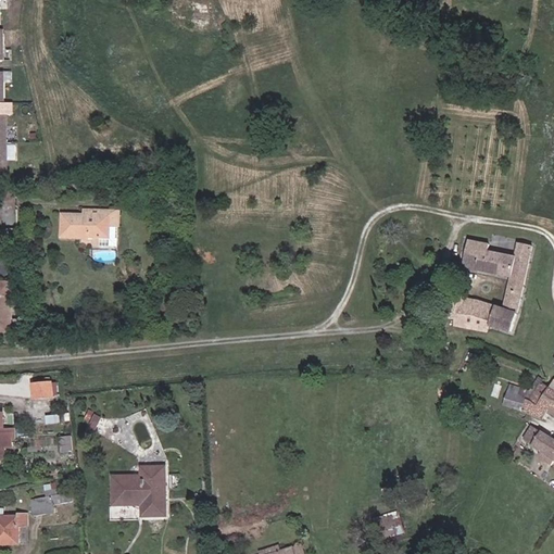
[(110,226),(117,226),(118,210),(82,208),(82,212),(110,213),(110,226)]
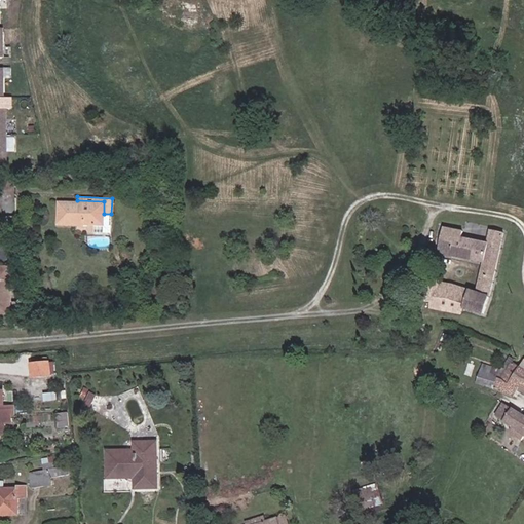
[(111,232),(111,214),(104,214),(104,201),(77,200),(55,199),(54,223),(94,224),(94,231),(111,232)]
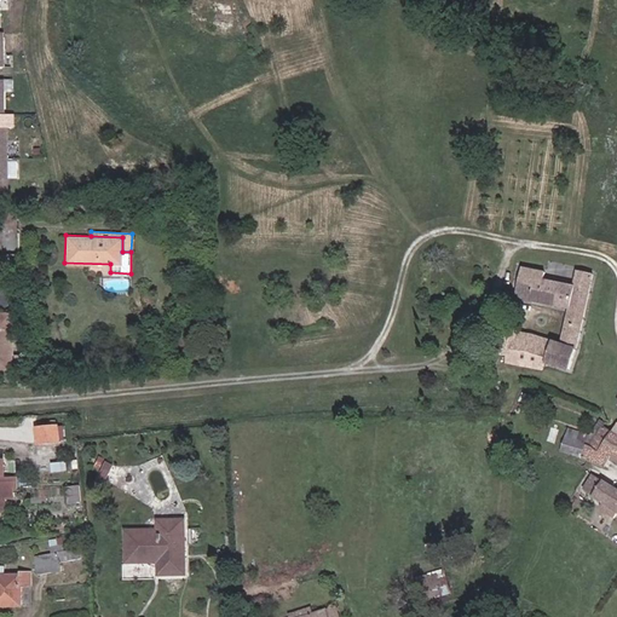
[(16,254),(0,253),(0,271),(16,270),(16,254)]
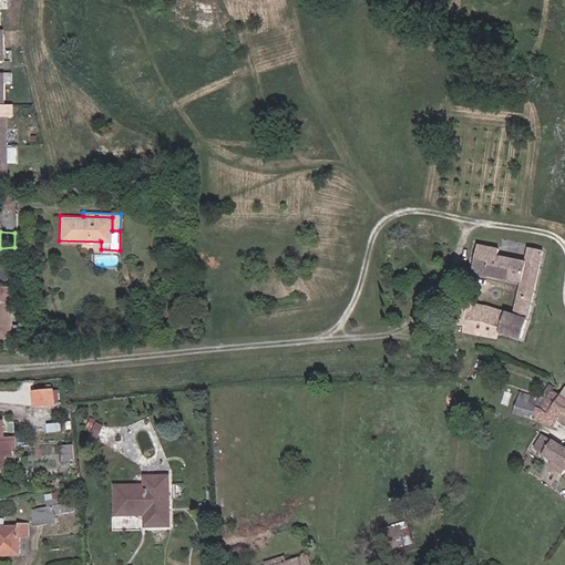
[(497,248),(475,244),(471,270),(519,280),(512,312),(504,309),(503,310),(485,304),(473,302),(462,299),(458,318),(456,325),(463,325),(464,319),(479,320),(499,326),(497,329),(520,337),(541,249),(526,246),(523,262),(496,255),(497,248)]
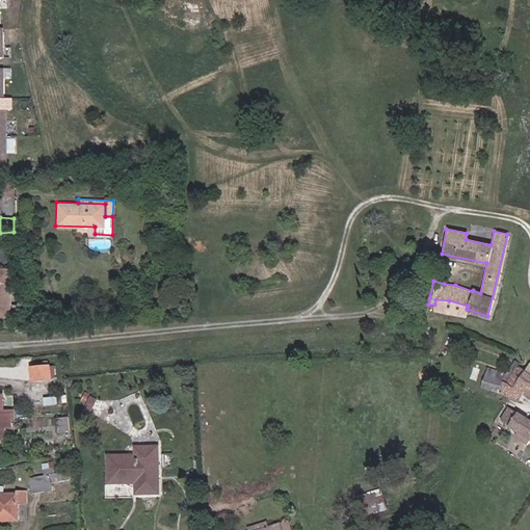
[(9,267),(0,267),(0,315),(10,315),(9,267)]
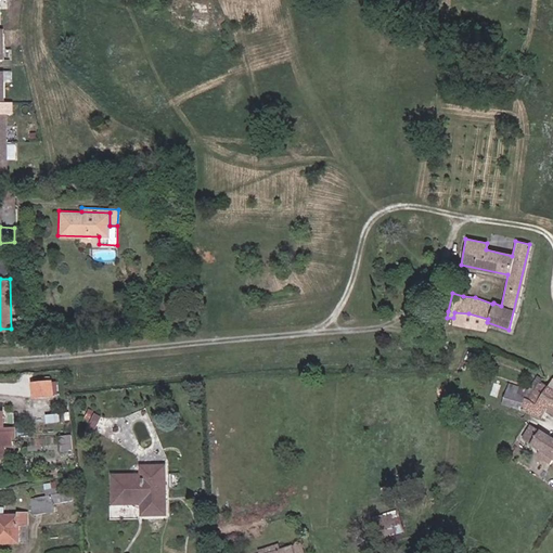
[(477,355),(475,362),(475,363),(486,368),(486,367),(488,358),(477,355)]
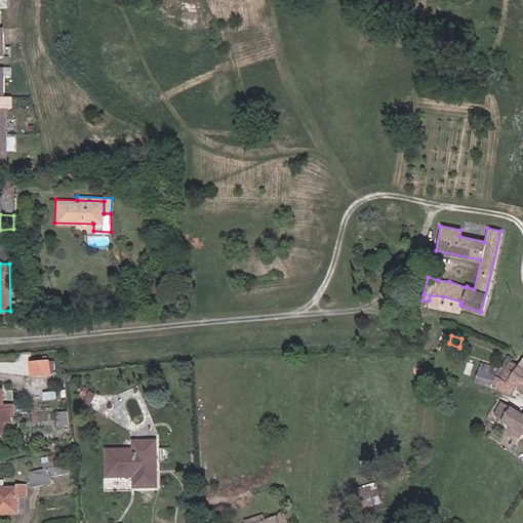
[(512,357),(507,355),(499,365),(494,362),(493,363),(490,361),(489,365),(479,362),(474,380),(492,386),(492,387),(507,394),(512,387),(514,388),(515,387),(517,384),(522,388),(522,367),(516,364),(510,359),(512,357)]
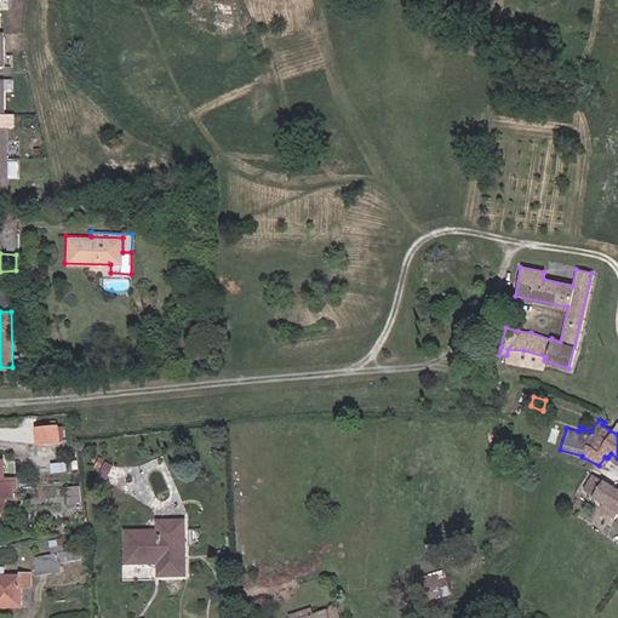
[(58,425),(35,427),(38,442),(59,441),(58,425)]
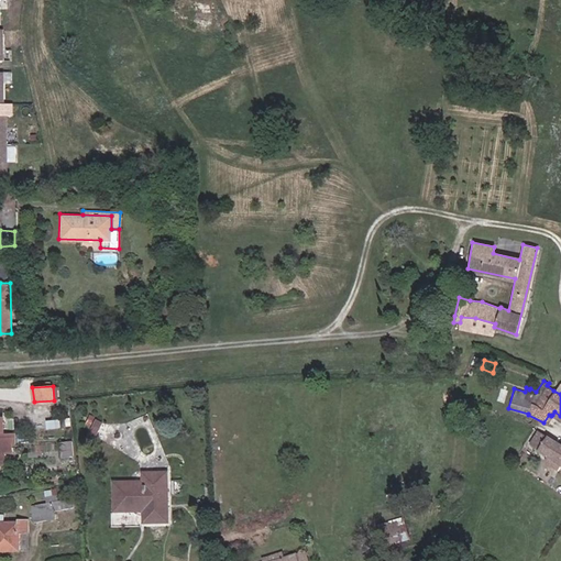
[(0,441),(11,441),(14,441),(13,432),(2,433),(1,417),(0,417),(0,441)]
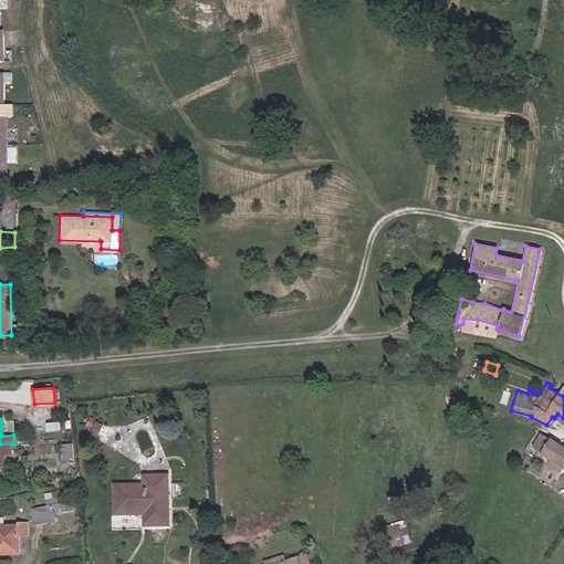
[(101,425),(95,421),(89,434),(95,437),(101,425)]
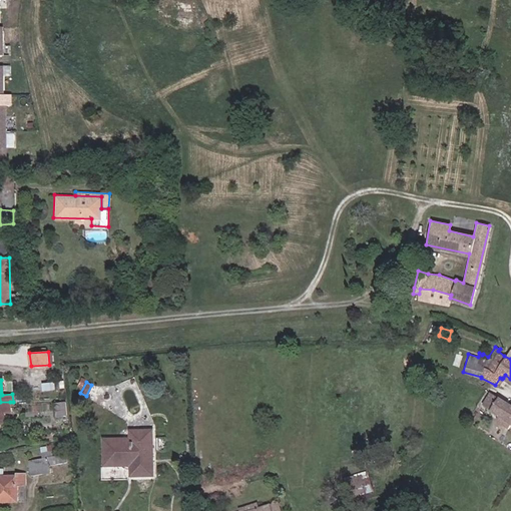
[(510,404),(488,391),(480,404),(510,423),(510,404)]
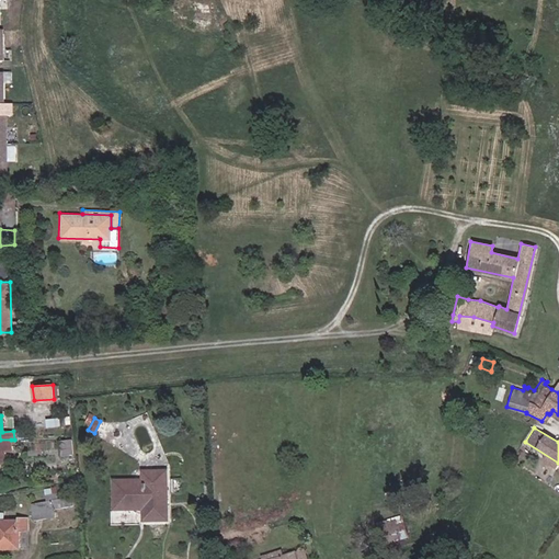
[(73,459),(71,437),(58,437),(58,454),(67,454),(68,460),(73,459)]
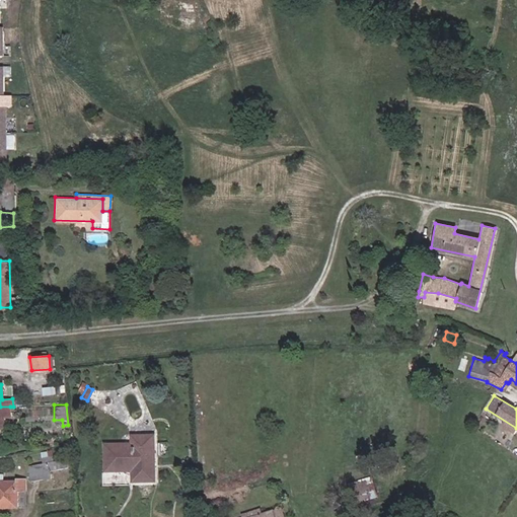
[(10,407),(0,407),(0,426),(4,427),(4,417),(10,416),(10,407)]
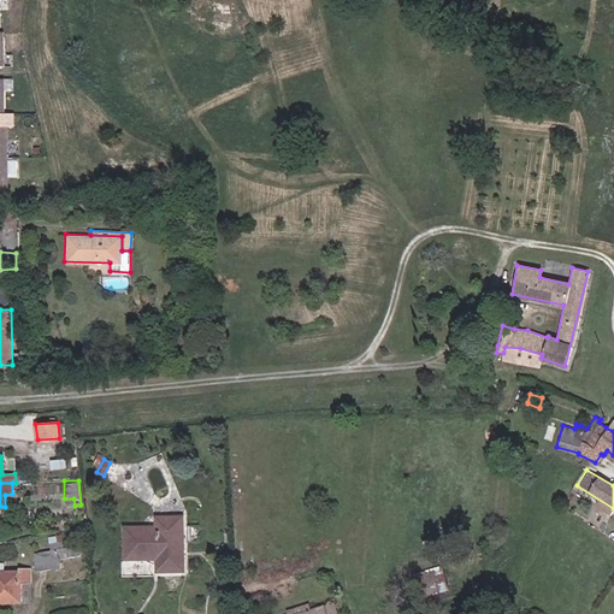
[(182,515),(155,515),(155,526),(123,526),(124,559),(155,558),(157,571),(183,570),(182,515)]
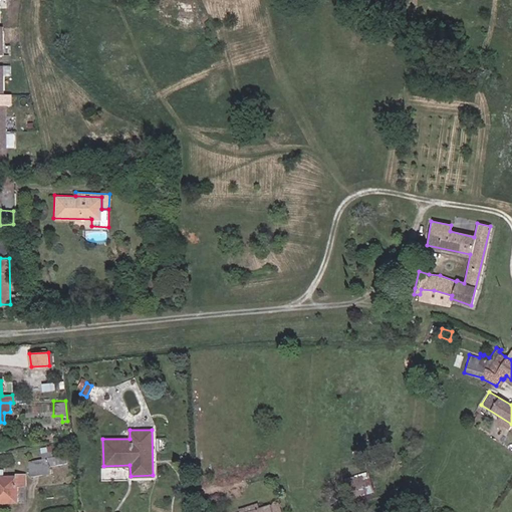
[(41,458),(26,460),(29,476),(49,472),(48,465),(66,462),(64,453),(51,456),(41,458)]
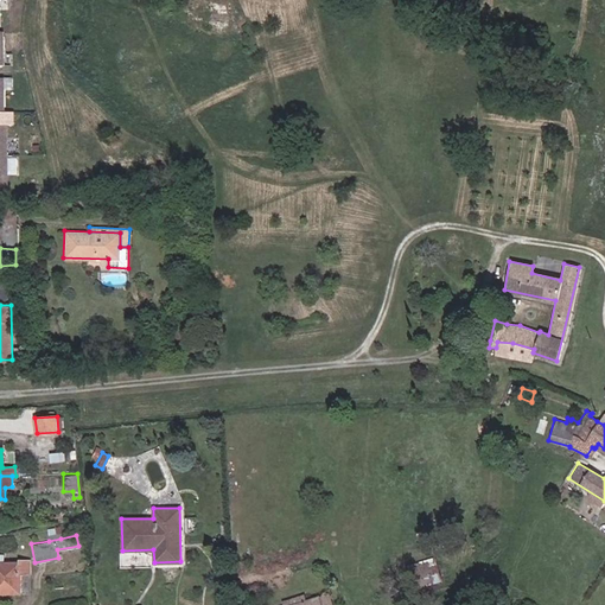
[(0,587),(7,587),(7,592),(19,592),(19,573),(29,573),(29,560),(2,560),(2,553),(0,553),(0,587)]
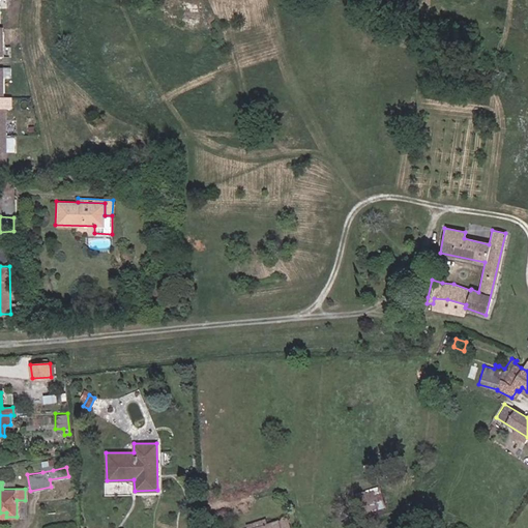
[(289,527),(287,518),(279,521),(280,527),(289,527)]
